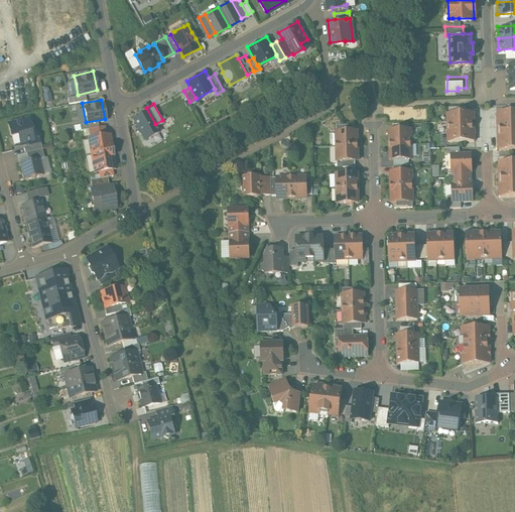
[(142,111),(132,117),(144,137),(158,129),(155,124),(146,108),(142,110),(142,111)]
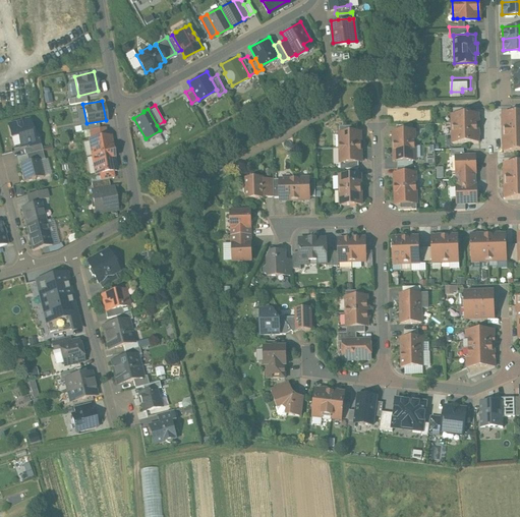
[(519,109),(515,109),(512,109),(502,110),(503,148),(519,147),(519,109)]
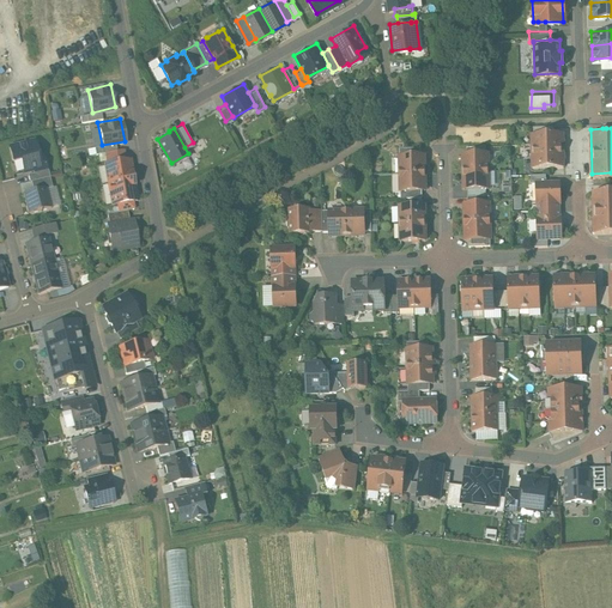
[(551,129),(529,131),(531,164),(562,163),(562,129),(551,129)]
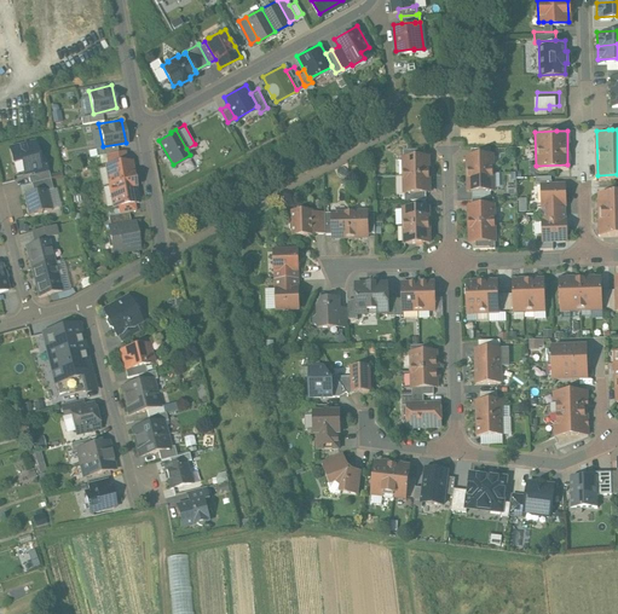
[(50,175),(44,154),(38,156),(34,139),(9,145),(12,160),(21,157),(24,171),(39,167),(39,171),(40,169),(41,177),(48,175),(50,175)]
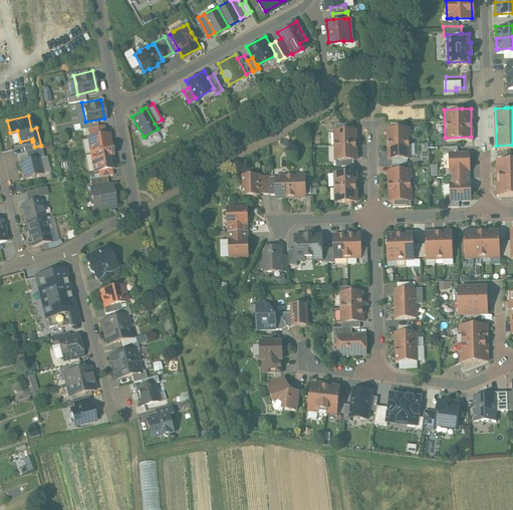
[(102,123),(90,125),(91,132),(103,130),(102,123)]
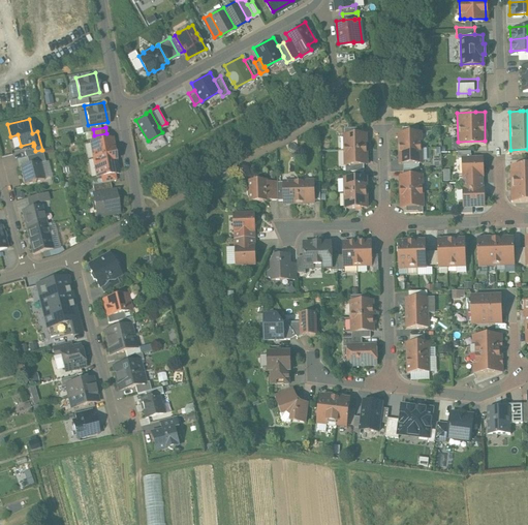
[(401,129),(398,130),(399,145),(421,144),(420,129),(417,129),(401,129)]
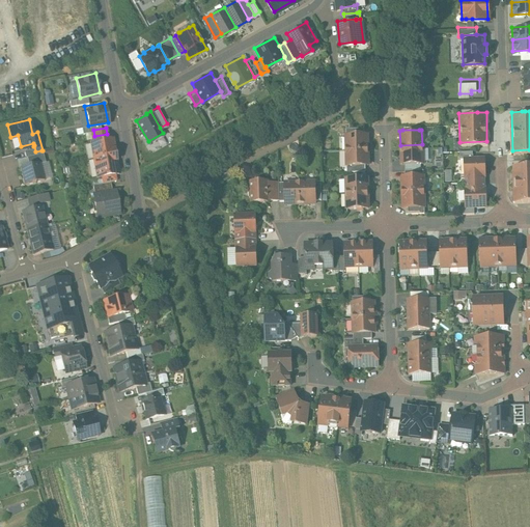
[(363,131),(344,132),(344,146),(367,146),(366,131),(363,131)]
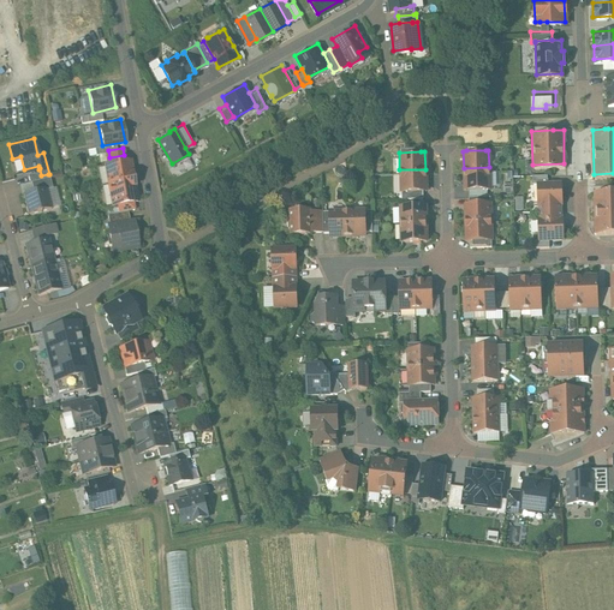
[(130,157),(105,162),(108,180),(132,177),(130,157)]
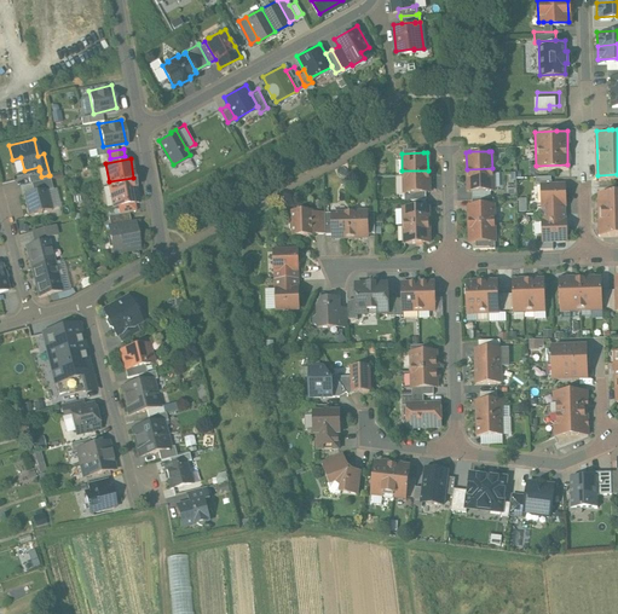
[(492,168),(467,169),(467,186),(492,186),(492,168)]
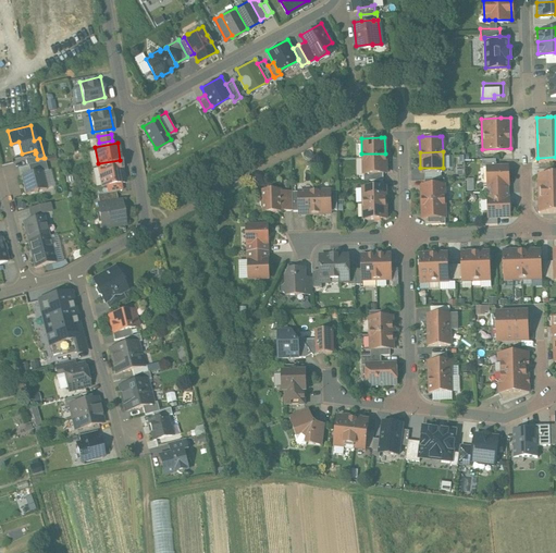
[(35,154),(24,156),(26,162),(27,162),(37,159),(36,152),(35,154)]
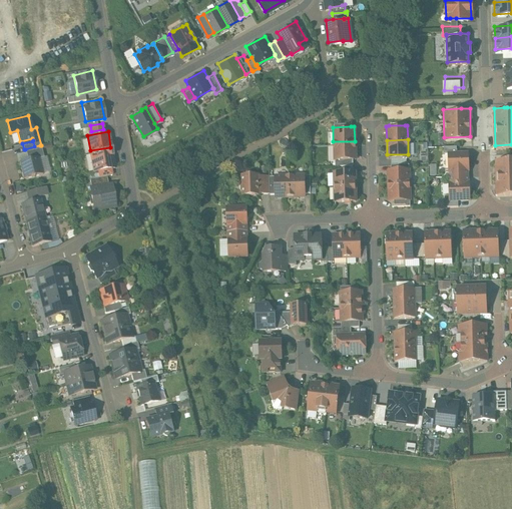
[(355,141),(333,141),(334,156),(352,155),(355,155),(355,141)]
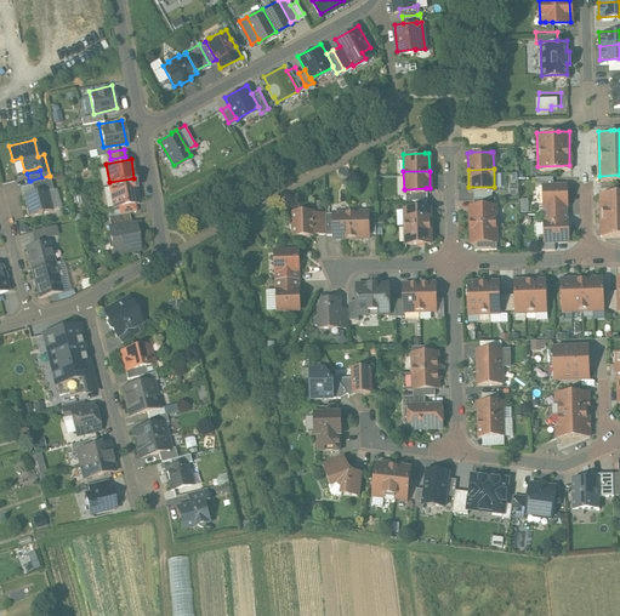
[(41,177),(30,181),(33,190),(46,187),(46,188),(51,186),(49,176),(41,177)]
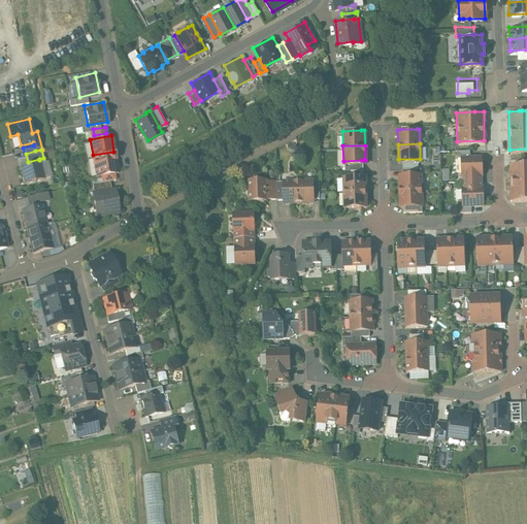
[(113,152),(93,155),(96,173),(101,172),(113,170),(117,169),(113,152)]
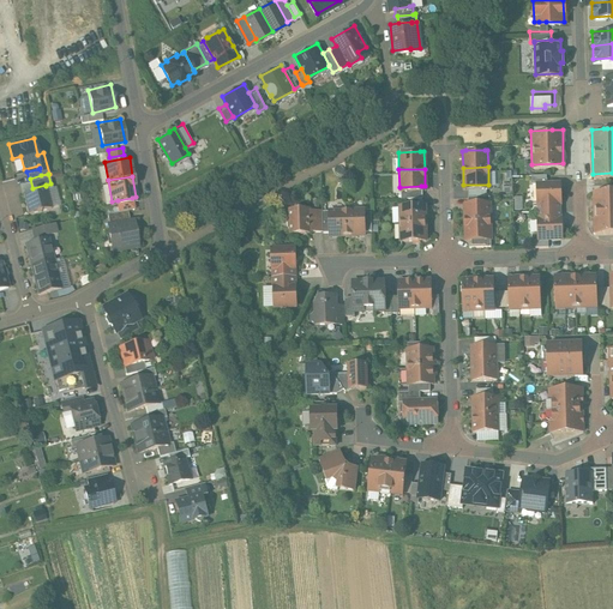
[(546,180),(536,180),(536,200),(559,199),(559,179),(546,180)]
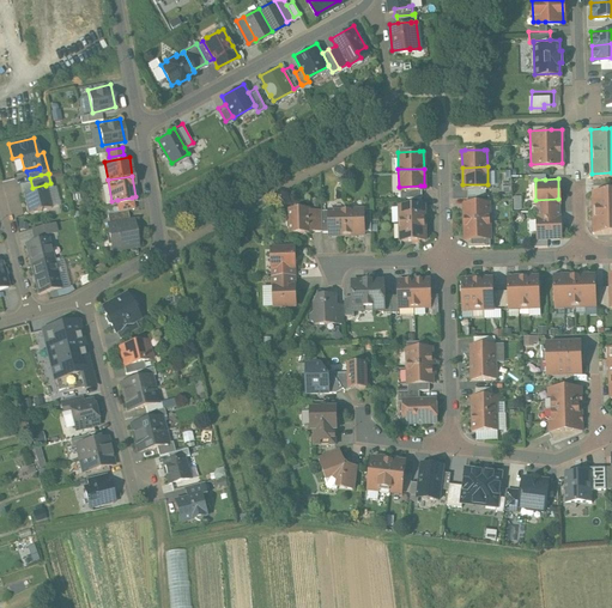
[(32,188),(22,190),(28,210),(50,205),(46,186),(46,184),(32,188)]
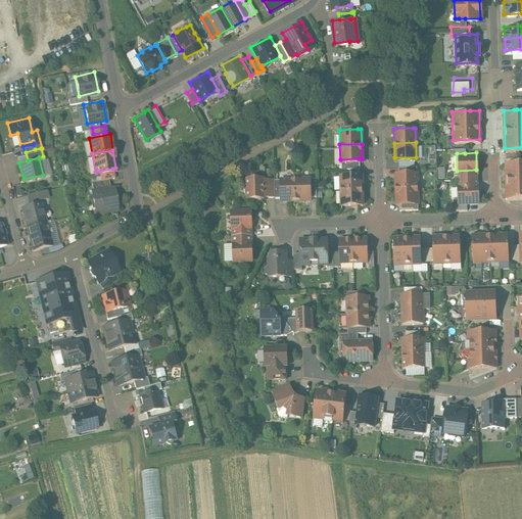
[(521,159),(515,160),(505,160),(506,196),(521,195),(521,159)]
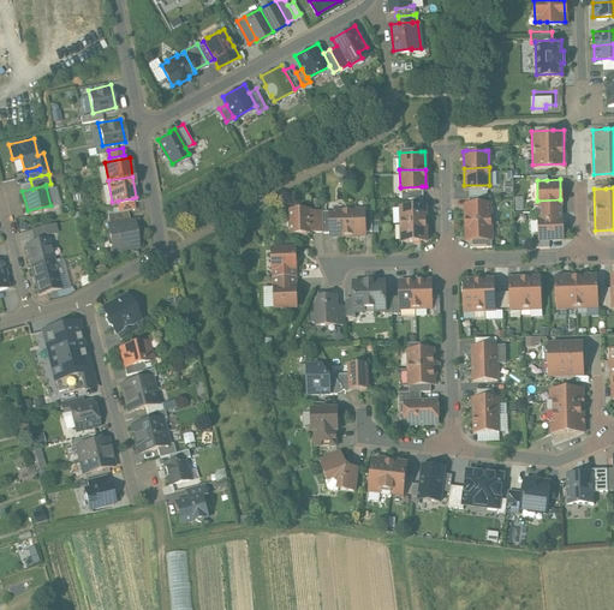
[(132,198),(118,201),(119,209),(127,208),(133,207),(132,198)]
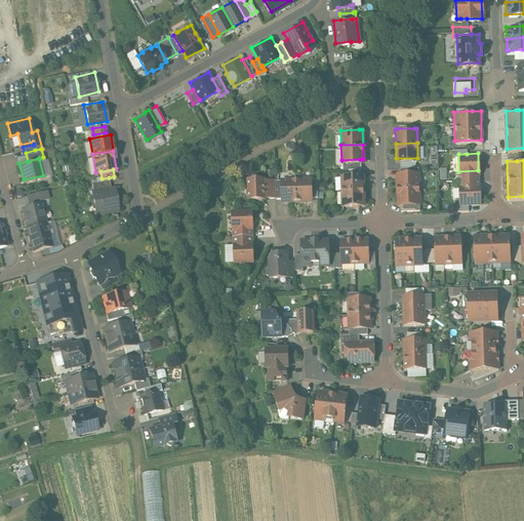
[(399,171),(396,171),(397,187),(418,186),(417,171),(399,171)]
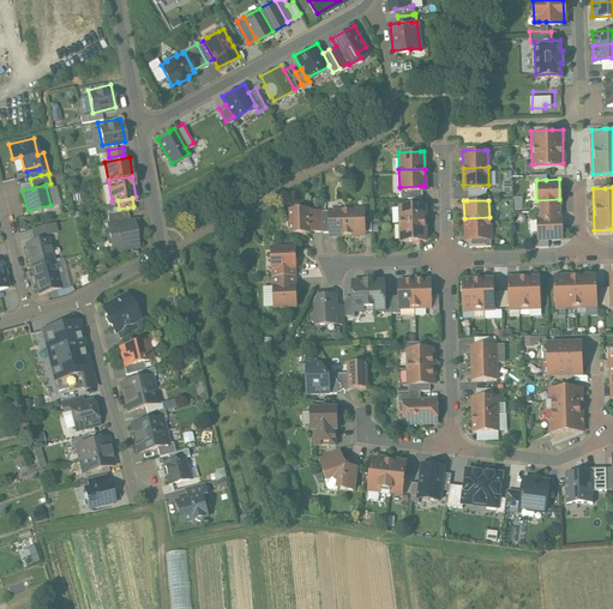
[(424,202),(398,203),(400,219),(425,219),(424,202)]
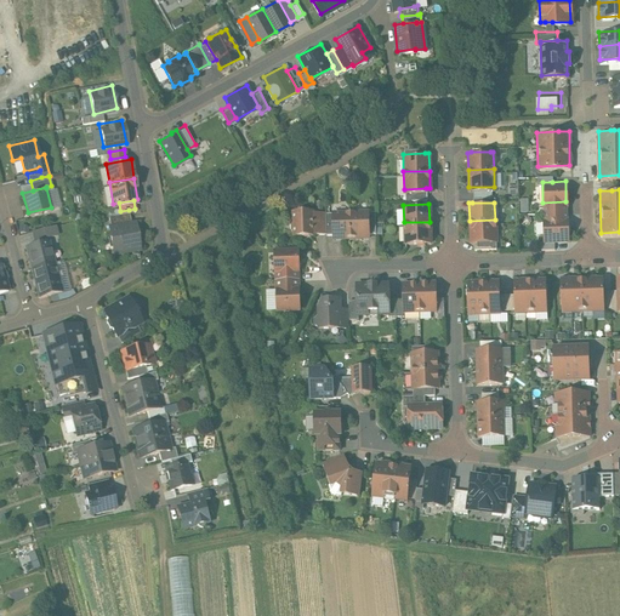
[(312,209),(293,209),(291,211),(293,232),(313,232),(313,231),(312,210),(312,209)]
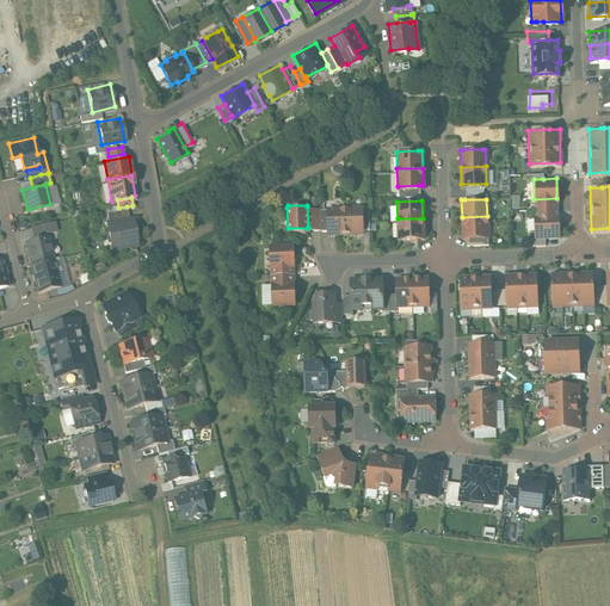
[(344,205),(326,206),(327,228),(327,232),(345,230),(344,205)]
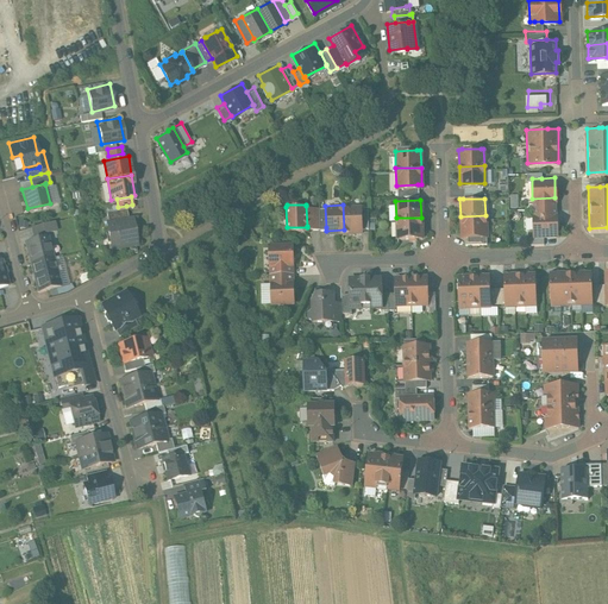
[(359,205),(343,205),(344,230),(361,230),(361,226),(359,205)]
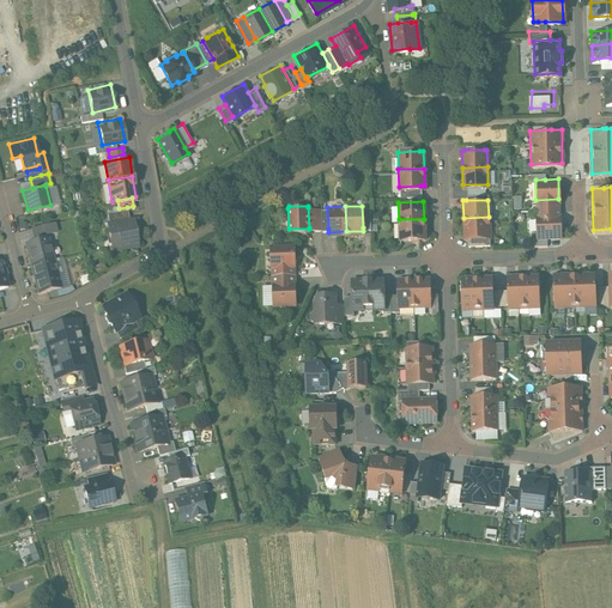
[(119,208),(107,211),(108,222),(128,217),(127,207),(119,208)]
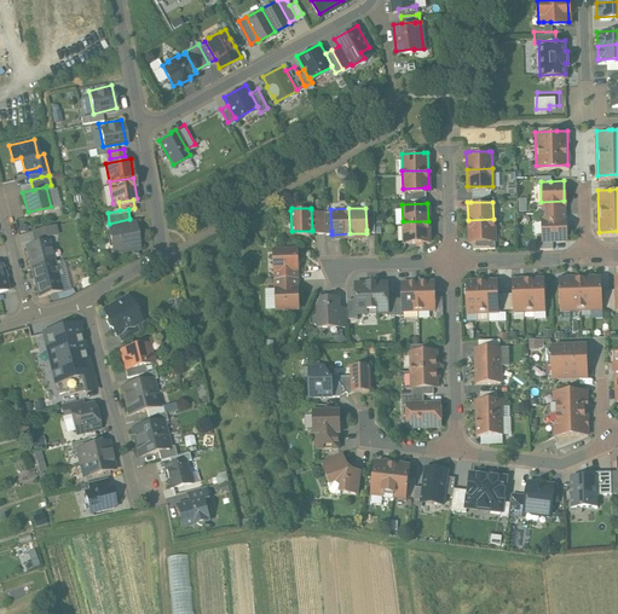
[(324,209),(311,209),(312,230),(324,230),(324,209)]
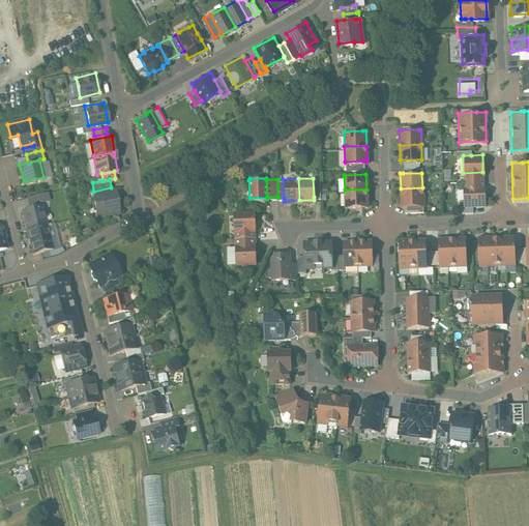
[(464,185),(464,203),(483,202),(483,184),(482,184),(464,185)]
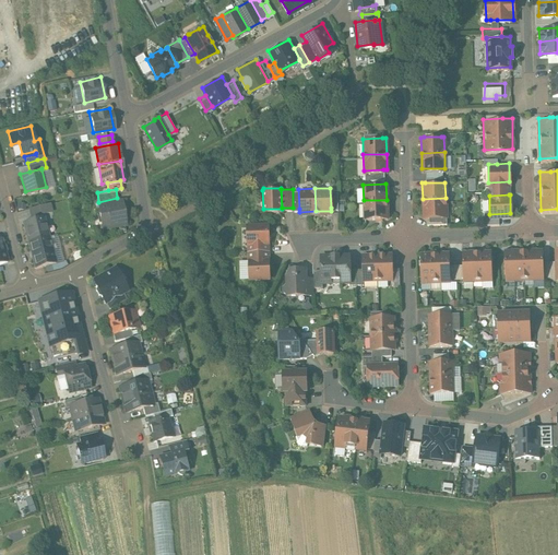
[(117,198),(97,202),(99,214),(102,214),(104,225),(126,222),(121,198),(117,198)]
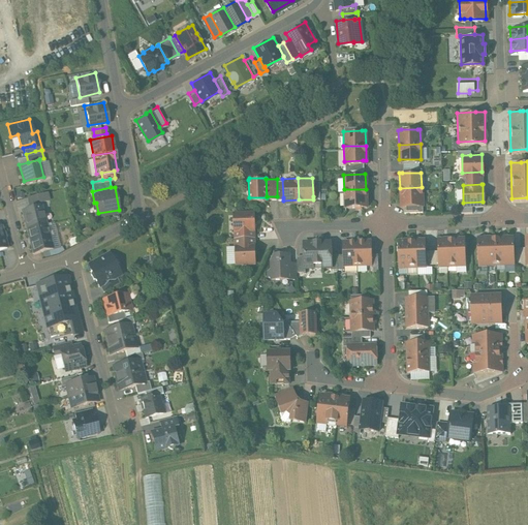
[(422,187),(400,188),(400,203),(403,203),(422,202),(422,187)]
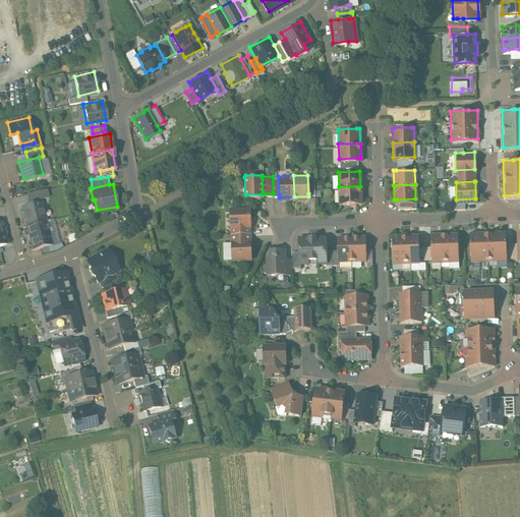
[(360,186),(339,186),(339,202),(350,200),(350,203),(355,203),(355,200),(360,200),(360,186)]
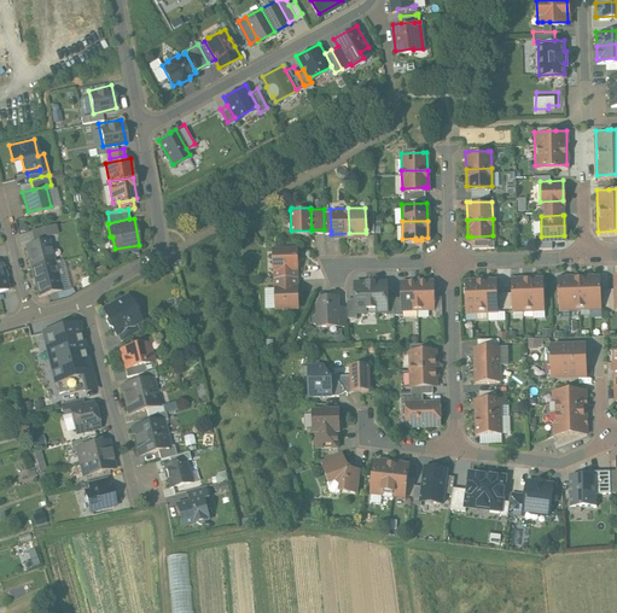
[(52,222),(31,227),(34,235),(54,231),(52,222)]
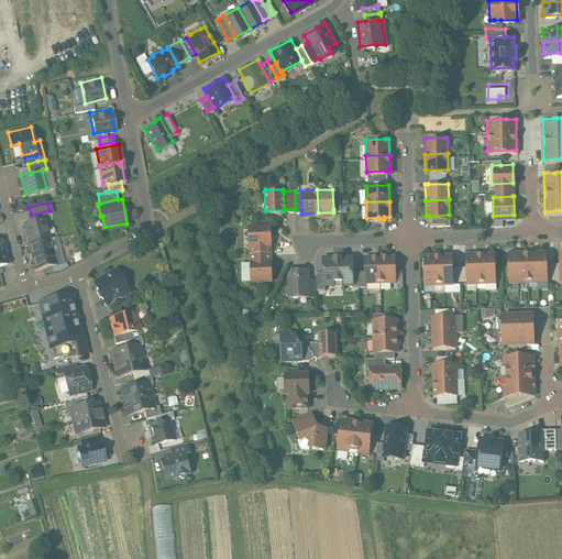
[(43,217),(23,222),(29,241),(47,236),(43,217)]
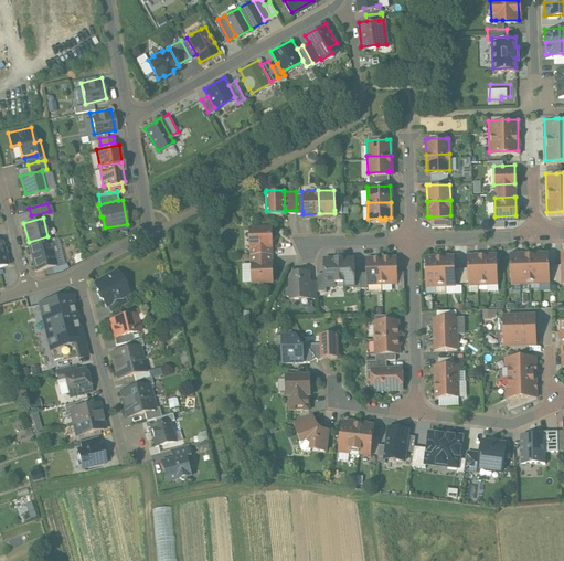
[(270,224),(249,225),(249,244),(270,244),(270,243),(270,224)]
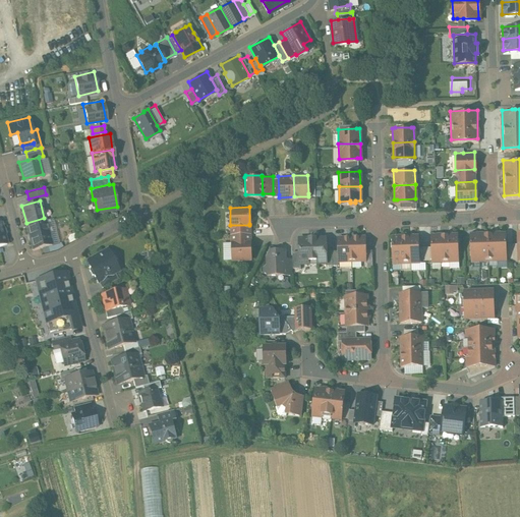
[(44,218),(26,223),(29,232),(29,233),(30,236),(30,237),(33,247),(51,242),(44,218)]
